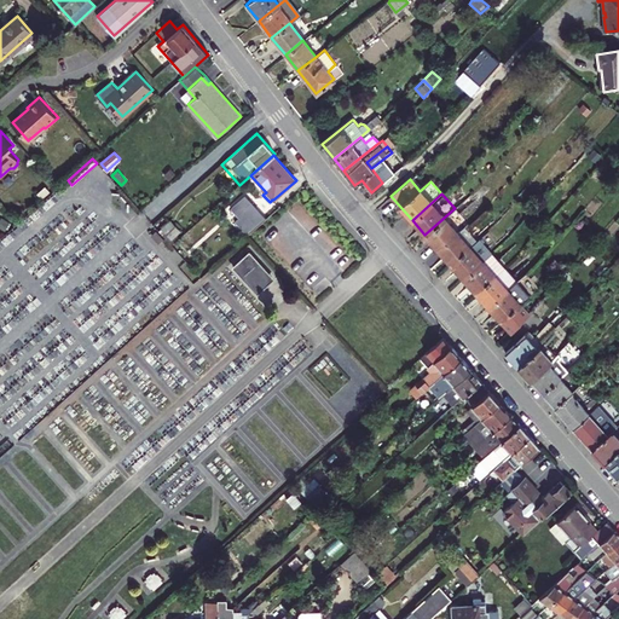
[(239,217),(235,220),(248,233),(265,218),(244,195),(231,207),(239,217)]
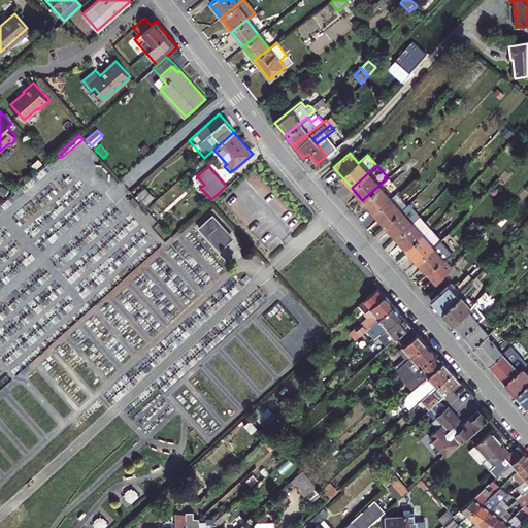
[(388,177),(362,200),(373,211),(396,191),(398,190),(388,177)]
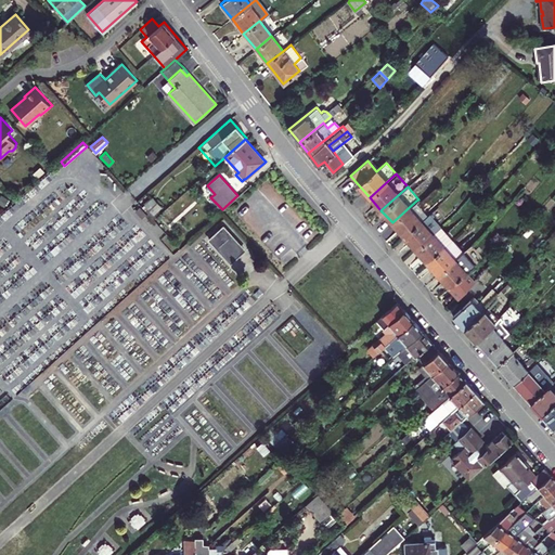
[(153,198),(146,205),(153,211),(159,206),(153,198)]
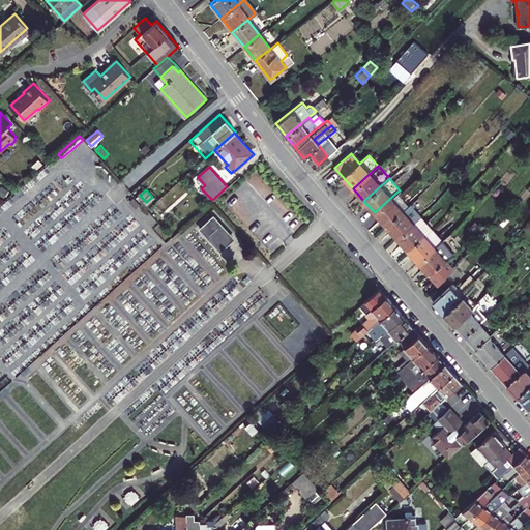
[(408,204),(398,192),(375,212),(385,225),(408,204)]
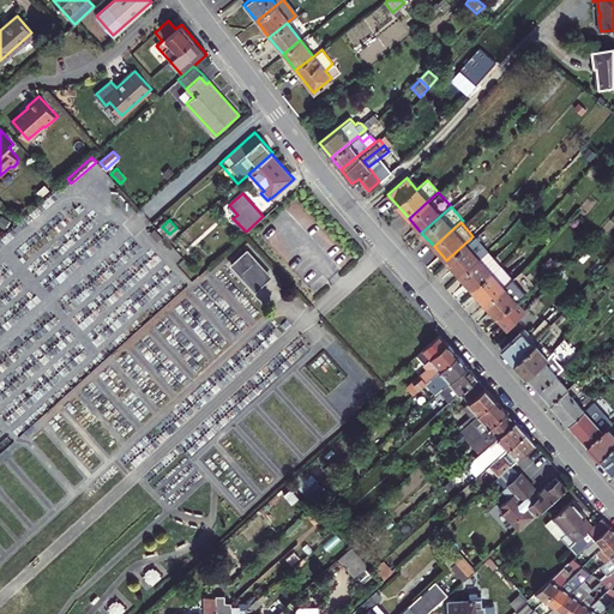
[(473,236),(446,260),(458,275),(486,250),(494,242),(482,229),(473,236)]
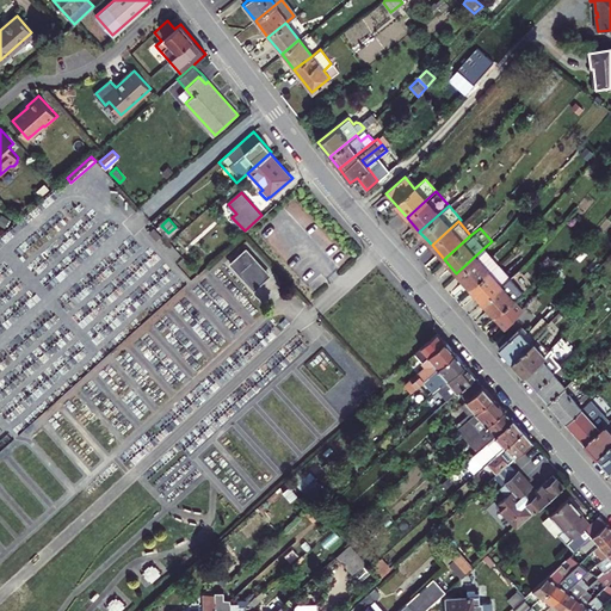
[(456,273),(469,288),(497,263),(505,255),(493,241),(492,241),(483,248),(456,273)]
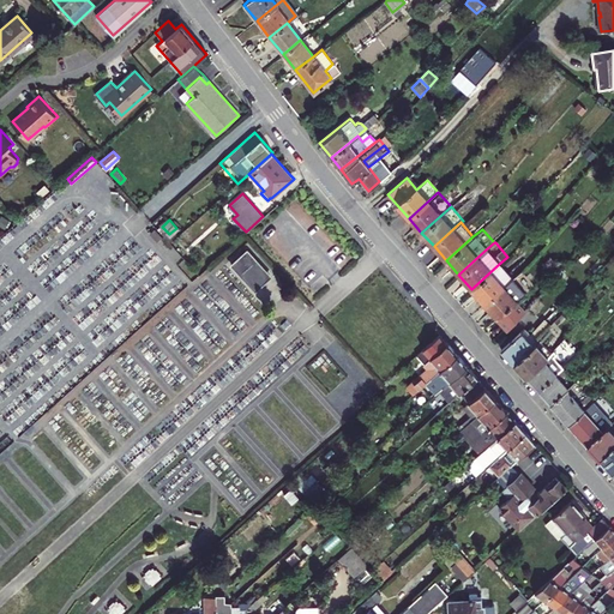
[(246,250),(230,264),(230,265),(240,275),(242,272),(254,284),(264,276),(252,263),(256,260),(246,250)]
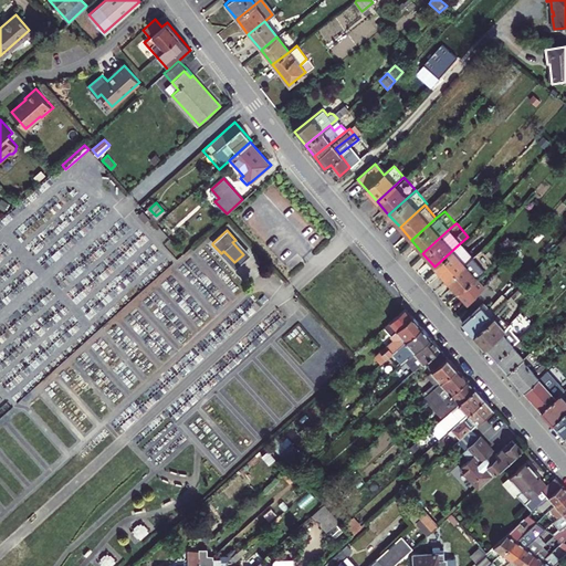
[(234,268),(249,254),(236,240),(232,242),(243,254),(234,262),(223,251),(221,253),(234,268)]
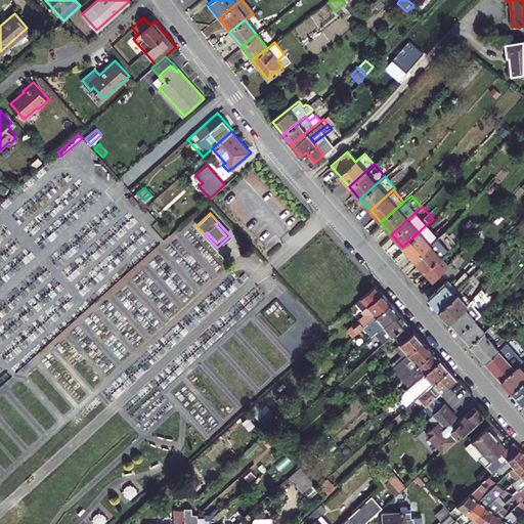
[(426,225),(402,247),(412,258),(429,244),(437,236),(426,225)]
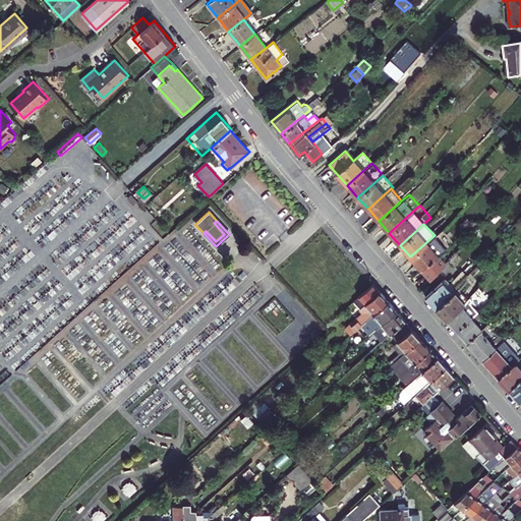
[(430,279),(445,263),(426,242),(410,256),(430,279)]
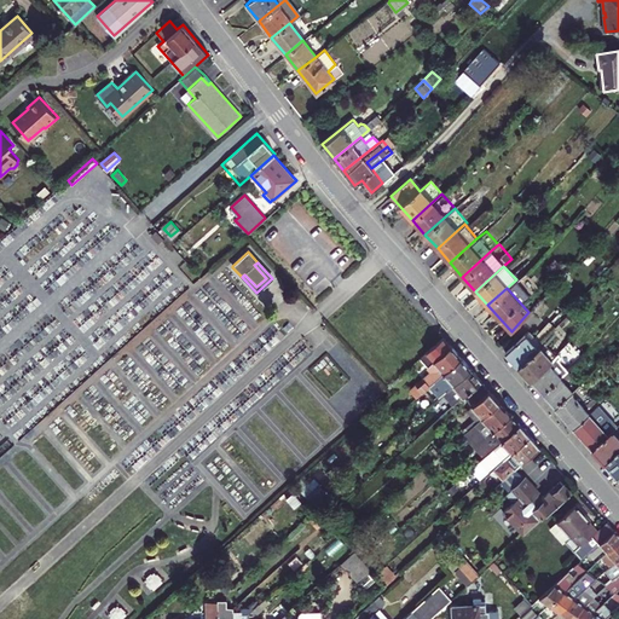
[(504,352),(518,366),(538,346),(543,341),(555,328),(547,322),(533,336),(527,330),(504,352)]
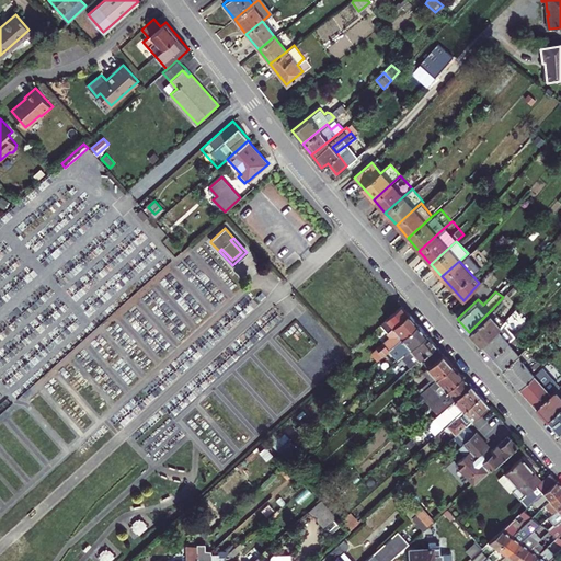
[(385,331),(405,311),(400,305),(378,323),(385,331)]
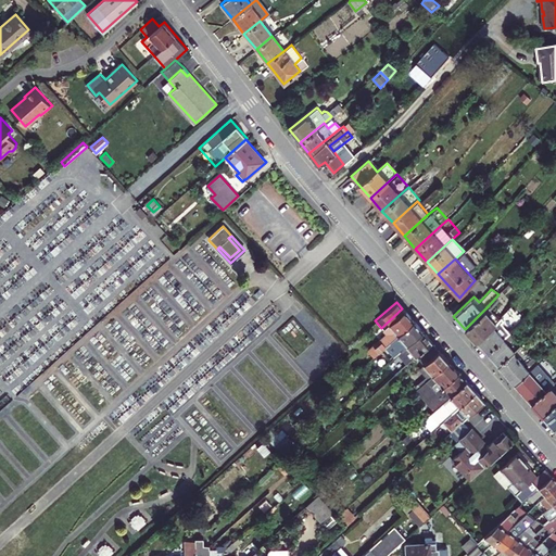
[(495,323),(498,318),(488,306),(483,311),(495,323)]
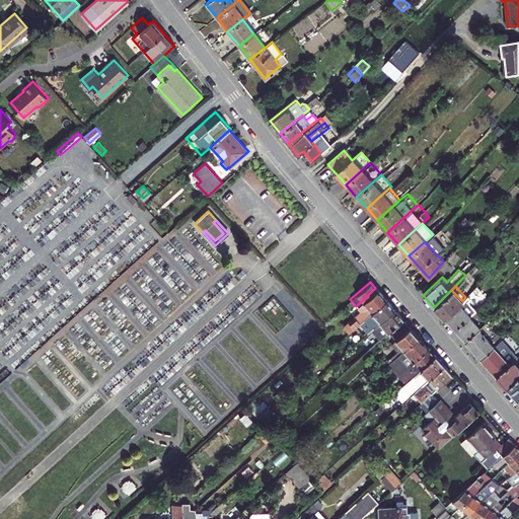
[(349,332),(355,326),(385,299),(375,288),(356,306),(360,311),(354,316),(355,317),(344,326),(349,332)]
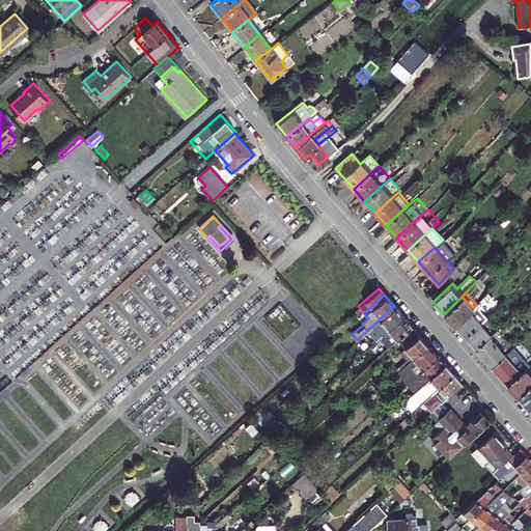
[(444,314),(454,327),(471,310),(473,309),(473,308),(462,297),(444,314)]
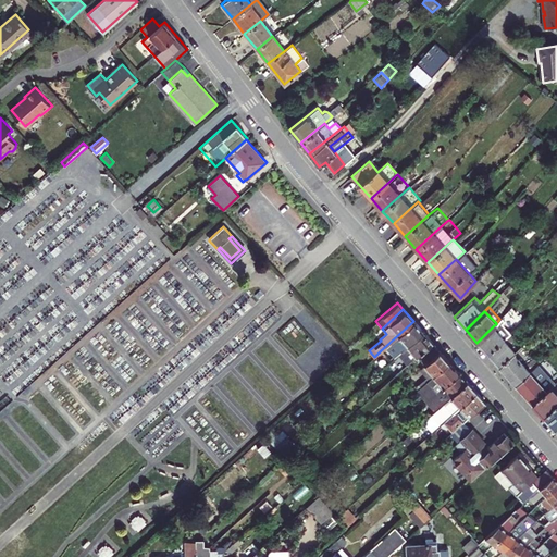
[(398,354),(422,332),(413,321),(381,350),(385,356),(390,353),(394,348),(398,354)]
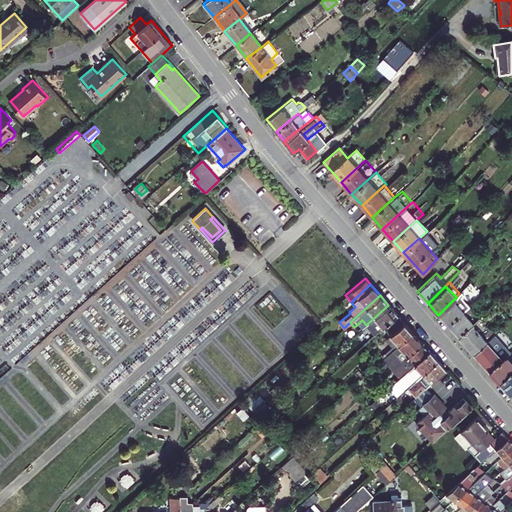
[(454,299),(438,315),(448,325),(463,312),(455,303),(456,301),(454,299)]
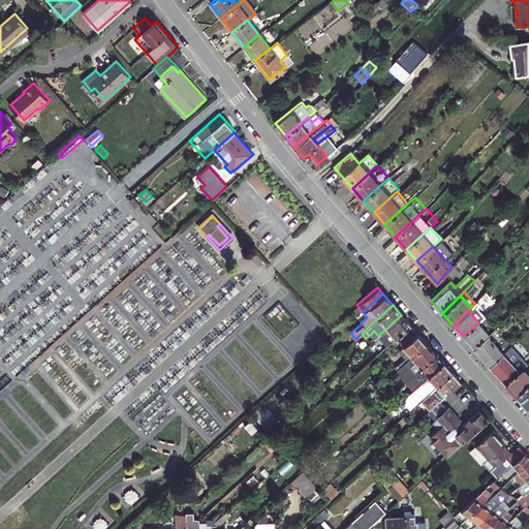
[(378,336),(386,345),(409,324),(401,315),(378,336)]
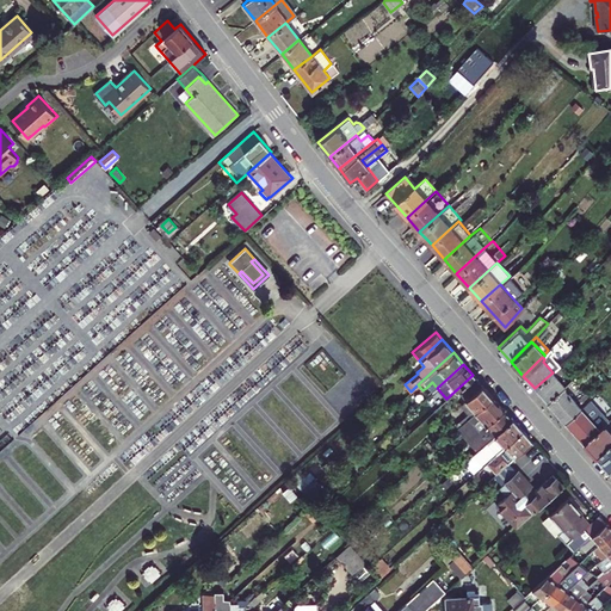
[(535,388),(547,401),(562,387),(563,386),(554,375),(556,374),(554,370),(553,372),(535,388)]
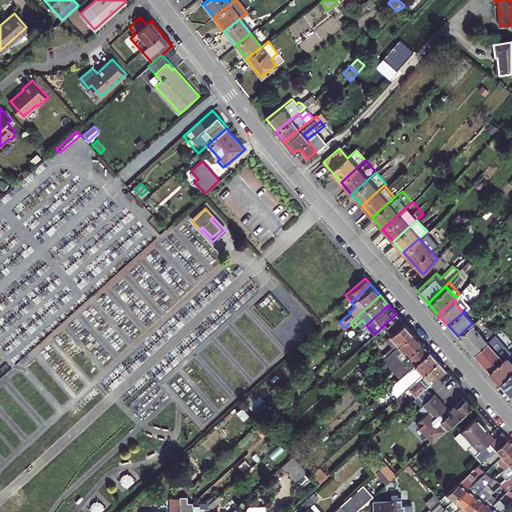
[(412,333),(399,318),(384,330),(389,336),(385,339),(391,346),(381,355),(381,354),(362,370),(366,374),(383,359),(412,333)]
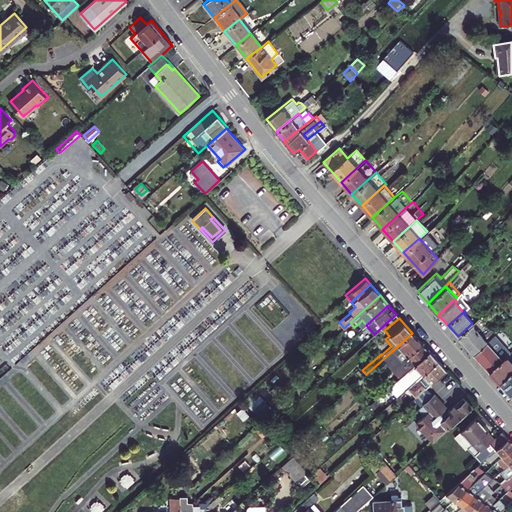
[(362,320),(358,324),(362,328),(366,325),(362,320)]
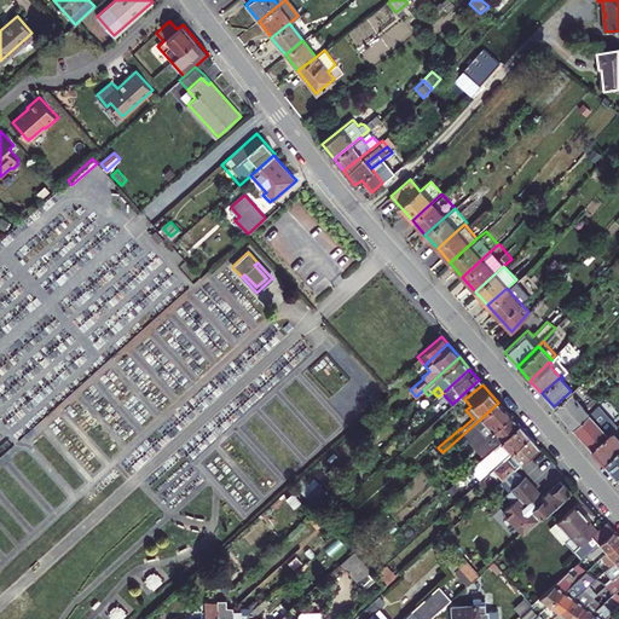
[(554,406),(573,427),(588,412),(570,392),(554,406)]
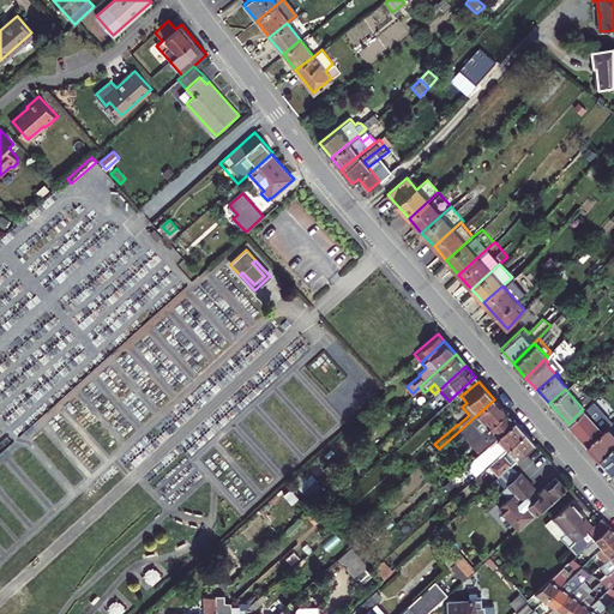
[(515,421),(494,399),(459,431),(470,444),(477,438),(481,441),(473,449),(477,455),(515,421)]
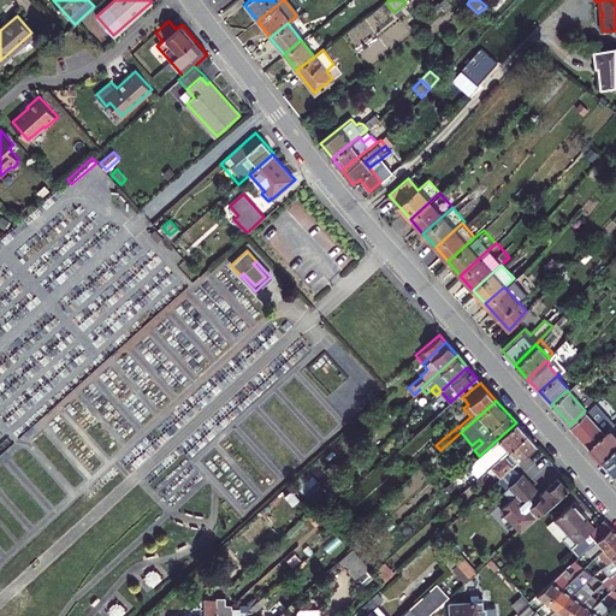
[(585,410),(592,419),(597,414),(590,407),(585,410)]
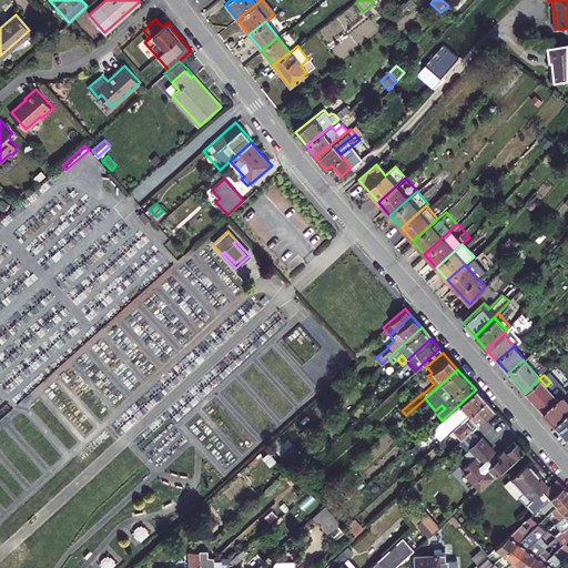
[(543,411),(557,397),(546,386),(539,378),(526,392),(543,411)]
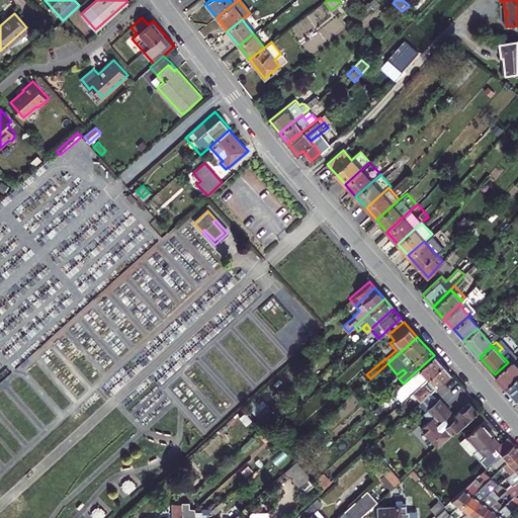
[(413,392),(421,385),(443,365),(434,355),(403,383),(395,391),(404,401),(413,392)]
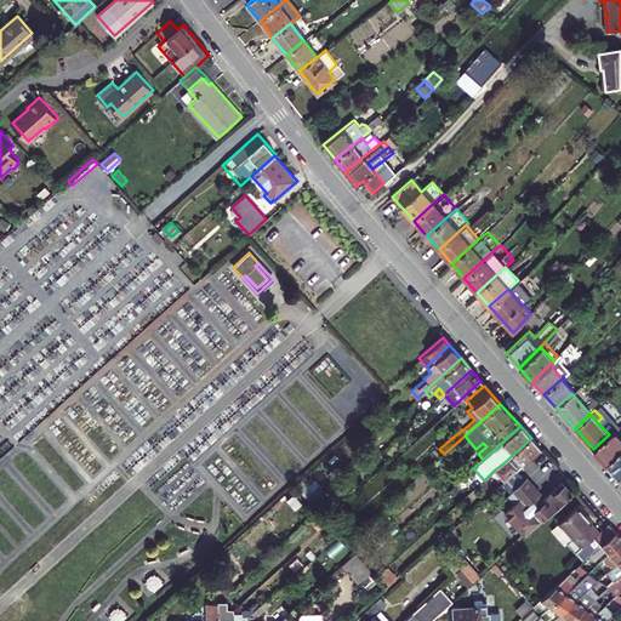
[(593,449),(605,463),(620,448),(620,439),(613,431),(609,434),(593,449)]
